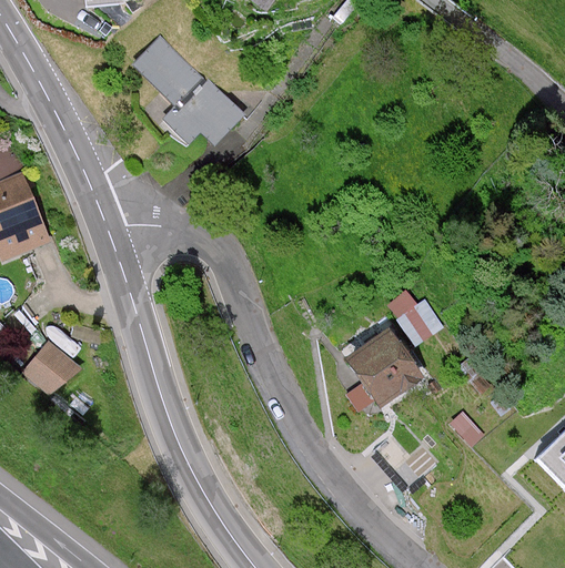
[(246,0),(260,9),(266,0),(246,0)]
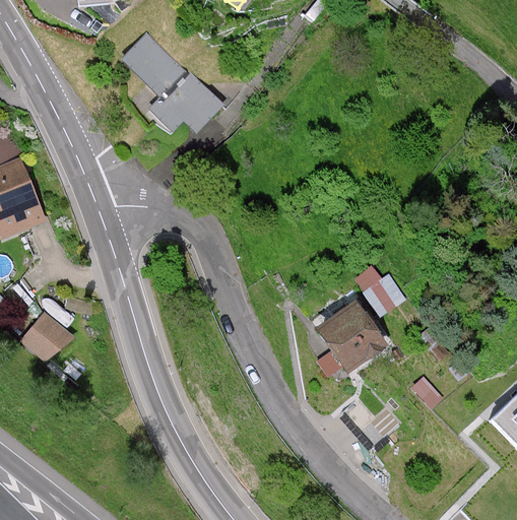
[(144,35),(117,63),(157,102),(147,113),(172,135),(180,126),(192,137),(221,107),(144,35)]
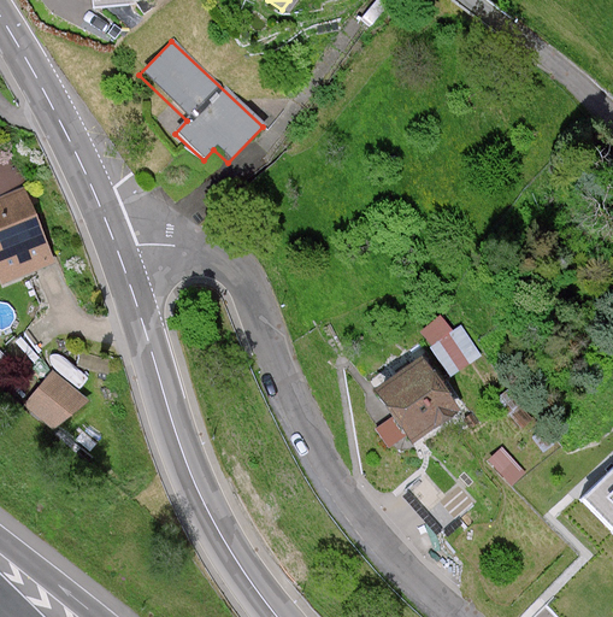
[(30,176),(0,186),(0,266),(5,282),(59,264),(30,176)]
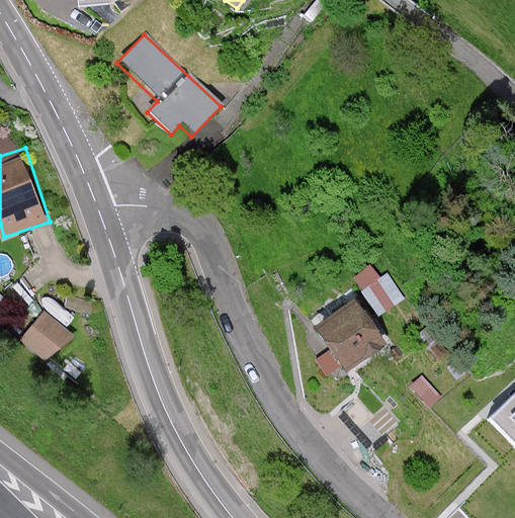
[(368,291),(321,317),(346,364),(394,339),(368,291)]
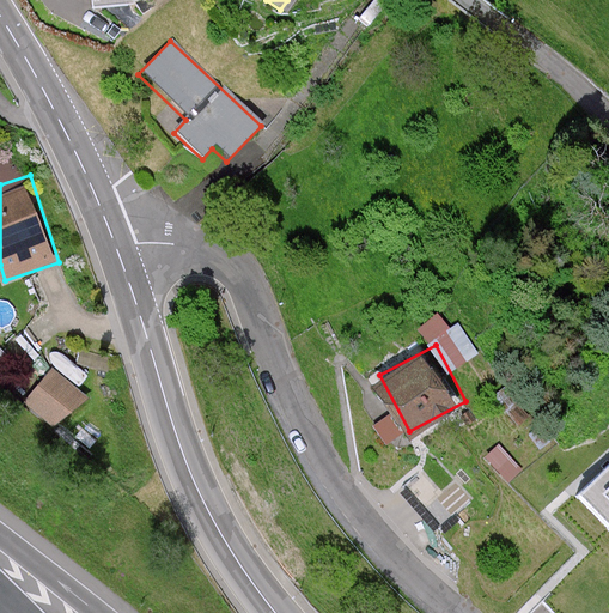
[(56,428),(85,392),(50,363),(22,399),(56,428)]
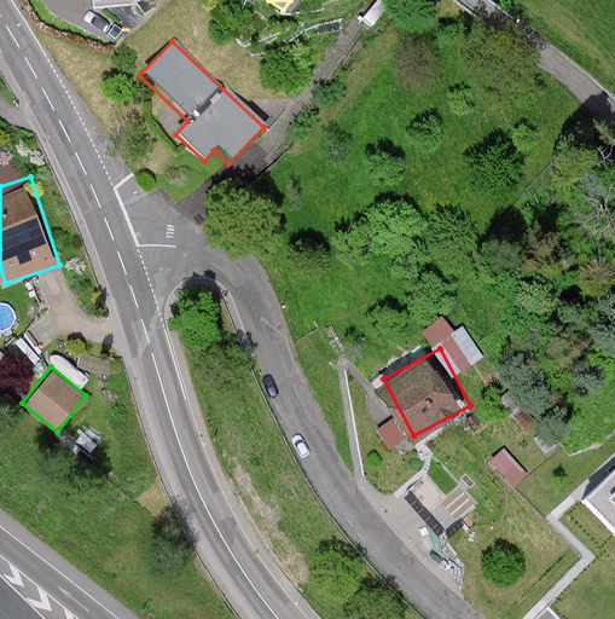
[(614,466),(580,501),(614,536),(614,466)]
